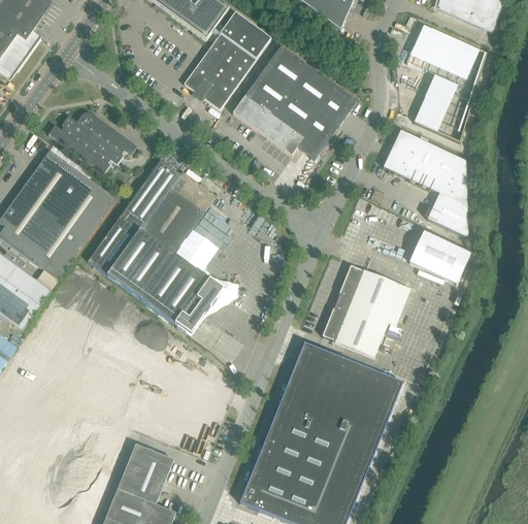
[(10,78),(40,37),(41,35),(33,29),(53,1),(52,0),(0,0),(0,70),(10,78)]
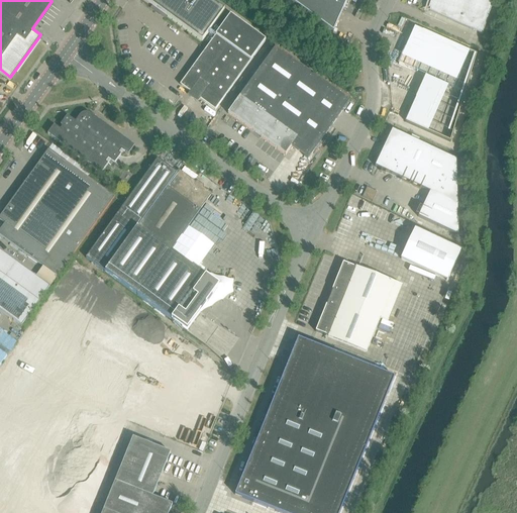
[(212,29),(216,24),(218,25),(223,18),(218,15),(224,7),(214,0),(149,0),(202,37),(208,29),(214,34),(216,31),(212,29)]
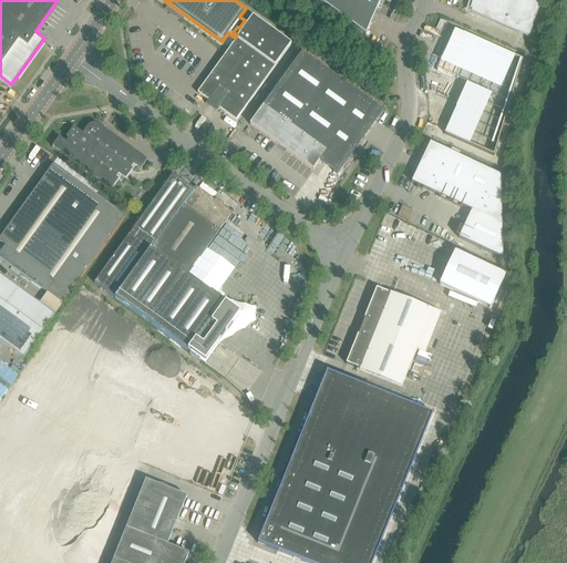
[(323,0),(366,31),(379,0),(323,0)]
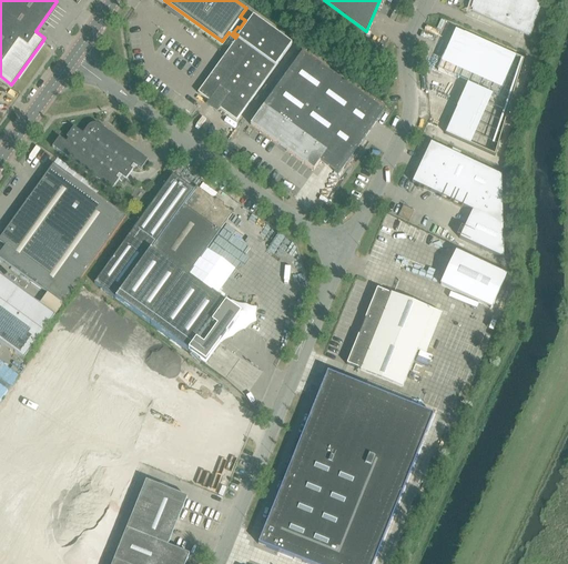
[(473,0),(472,4),(473,6),(472,8),(530,33),(540,0),(473,0)]
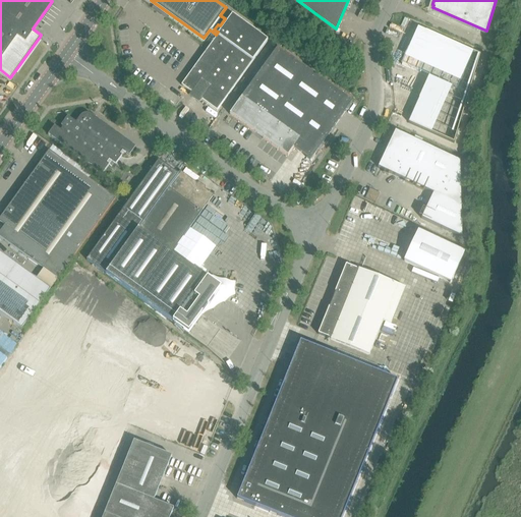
[(225,21),(218,32),(216,35),(181,81),(217,108),(224,98),(261,47),(268,38),(232,12),(225,21)]
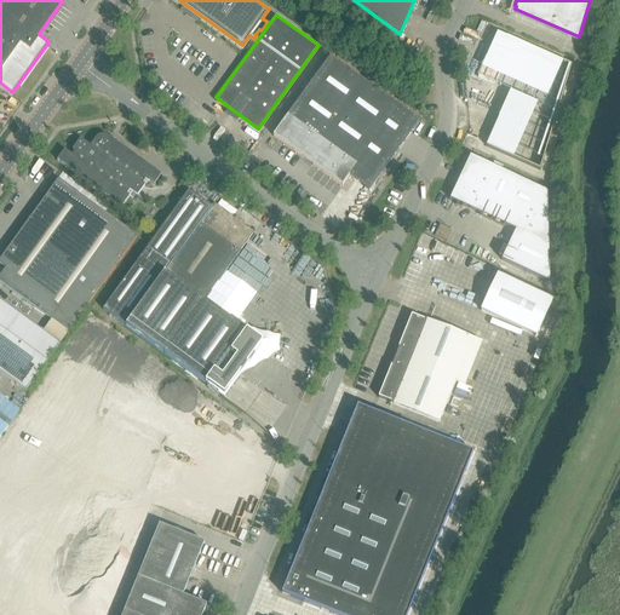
[(477,73),(544,102),(563,58),(498,28),(477,73)]
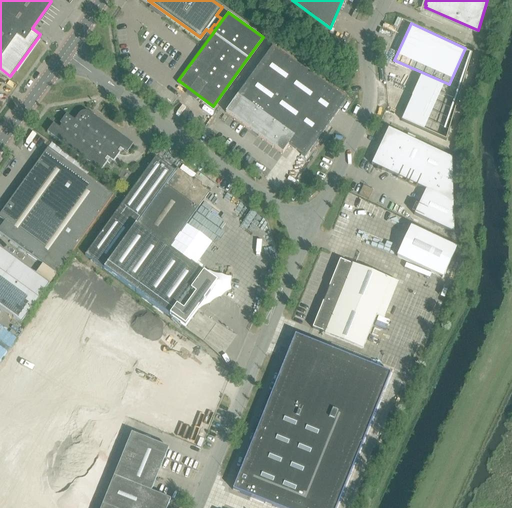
[(289,142),(305,154),(346,97),(273,44),(226,109),(283,150),(289,142)]
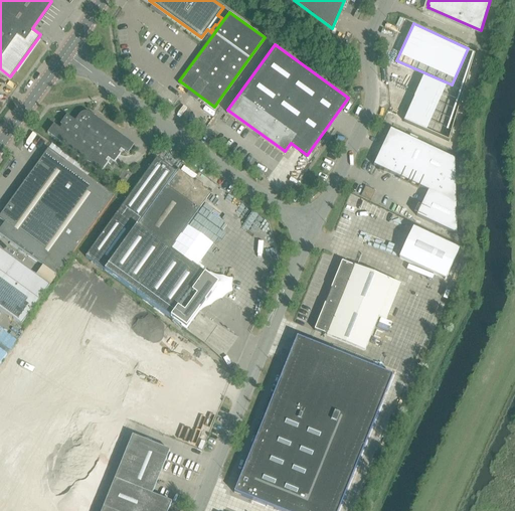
[(51,130),(101,165),(106,159),(113,164),(116,160),(113,158),(121,146),(126,149),(130,142),(94,116),(95,114),(91,111),(88,110),(84,110),(82,110),(81,111),(80,112),(79,113),(73,120),(67,116),(59,126),(55,123),(51,130)]
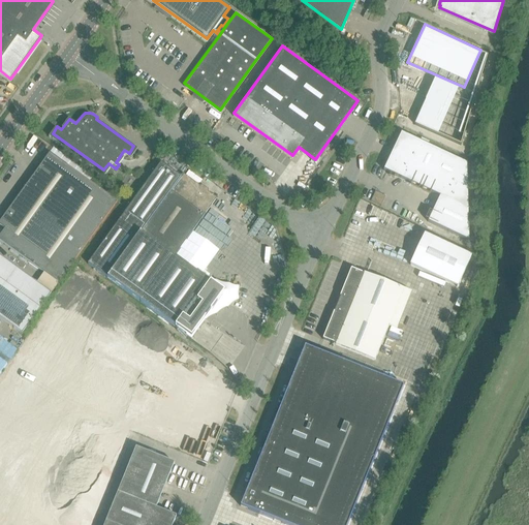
[(384,166),(422,184),(439,147),(402,129),(384,166)]
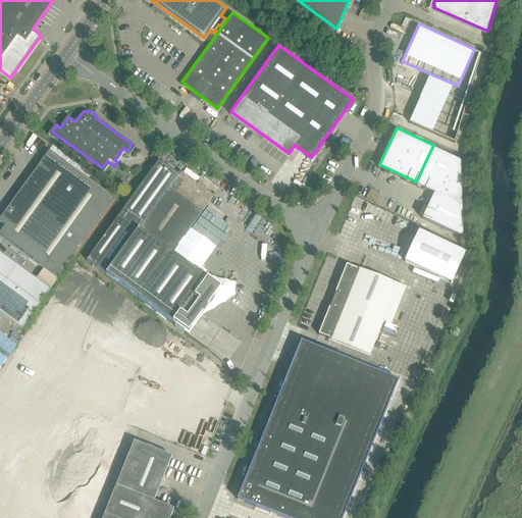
[(433,145),(416,182),(434,191),(422,215),(463,235),(461,158),(433,145)]
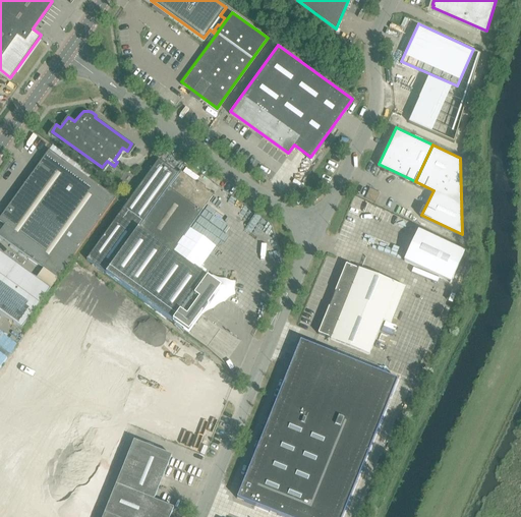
[(0,218),(4,222),(0,228),(0,233),(58,276),(116,195),(49,148),(0,214),(0,218)]
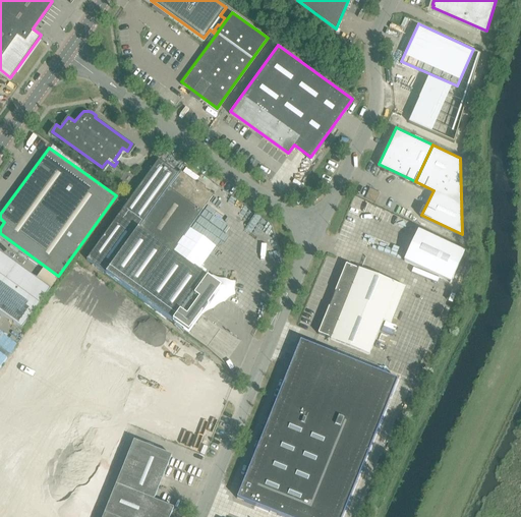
[(119,212),(87,256),(188,330),(215,294),(221,293),(225,296),(228,292),(234,291),(234,280),(203,272),(171,249),(214,191),(180,167),(178,171),(159,157),(119,212)]
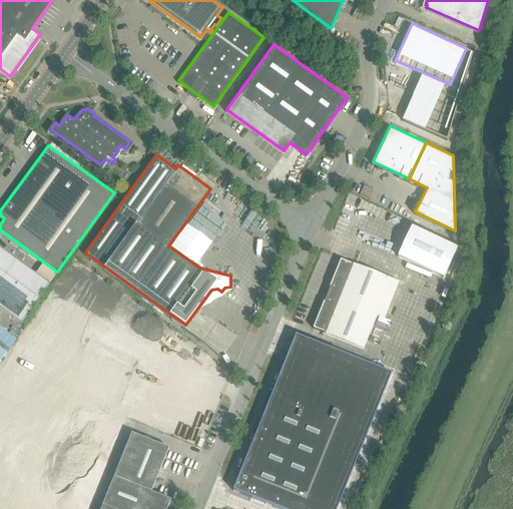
[(458,245),(412,223),(398,253),(444,275),(458,245)]
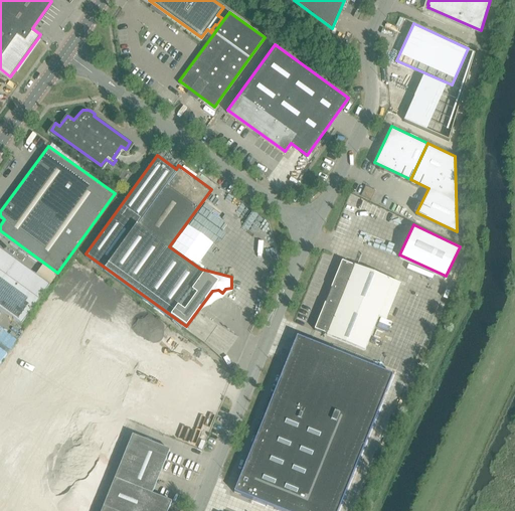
[(0,306),(21,322),(49,283),(0,245),(0,306)]
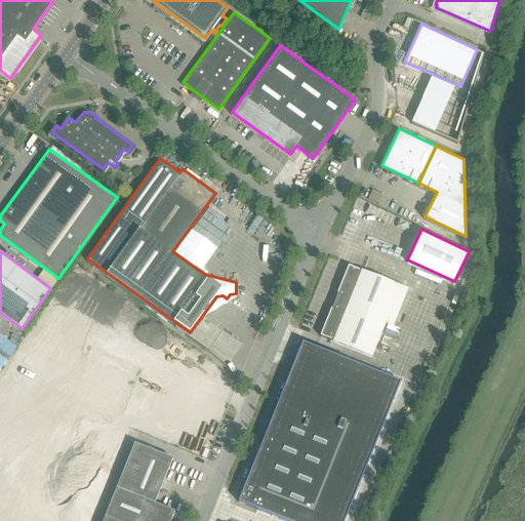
[(349,264),(321,333),(333,337),(333,338),(372,355),(401,283),(362,268),(361,269),(349,264)]
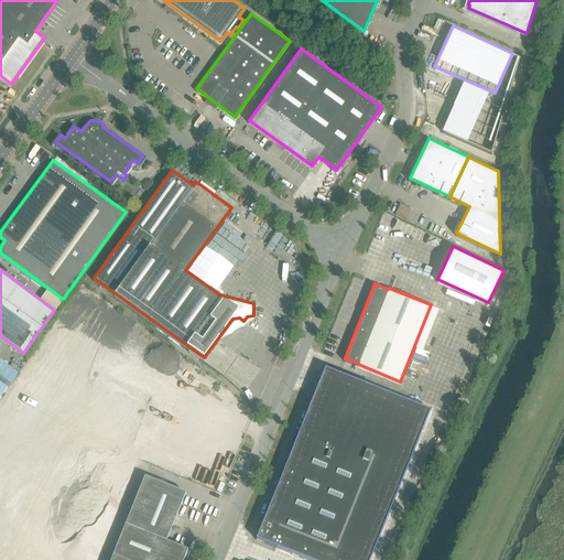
[(325,365),(257,536),(315,559),(369,559),(431,408),(325,365)]
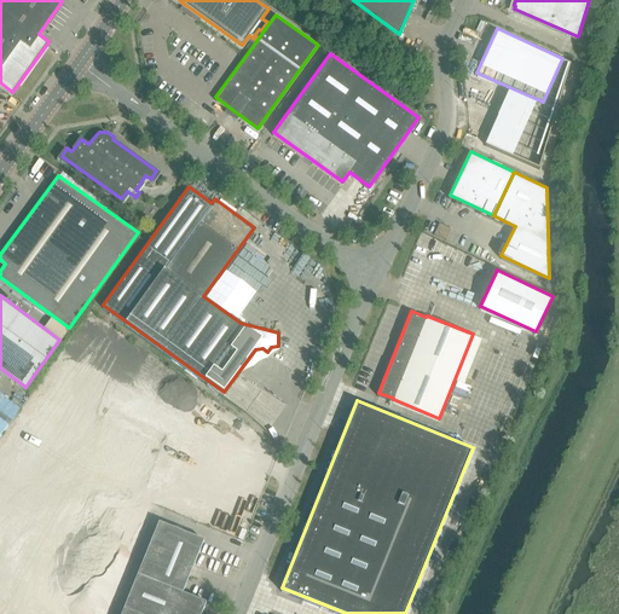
[(120,613),(200,613),(207,600),(183,590),(204,538),(160,520),(120,613)]
